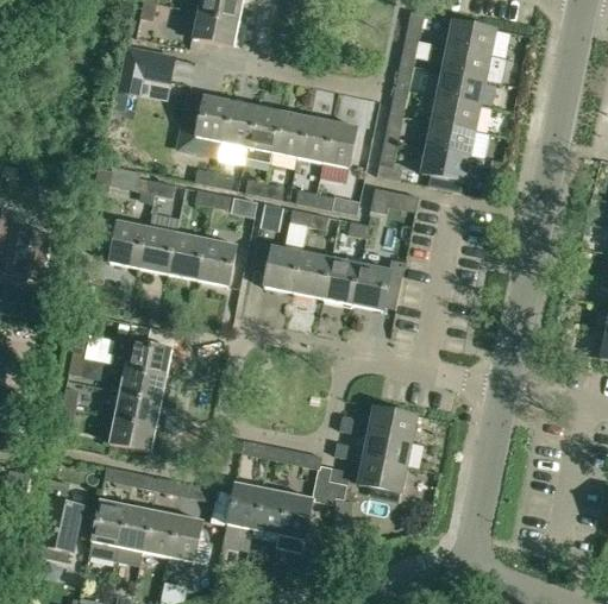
[(152,19),(156,1),(151,0),(143,0),(139,16),(152,19)]
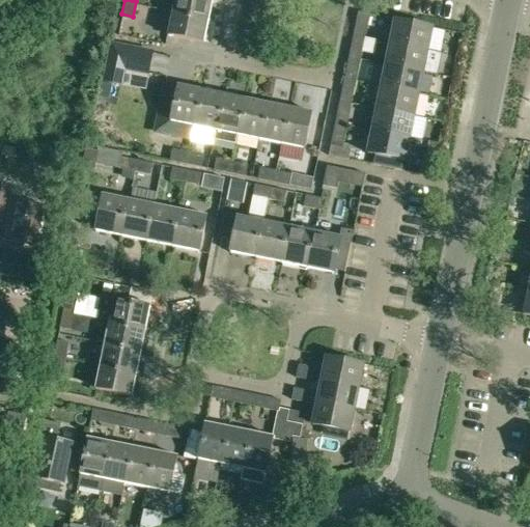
[(207,16),(211,0),(172,0),(171,8),(207,16)]
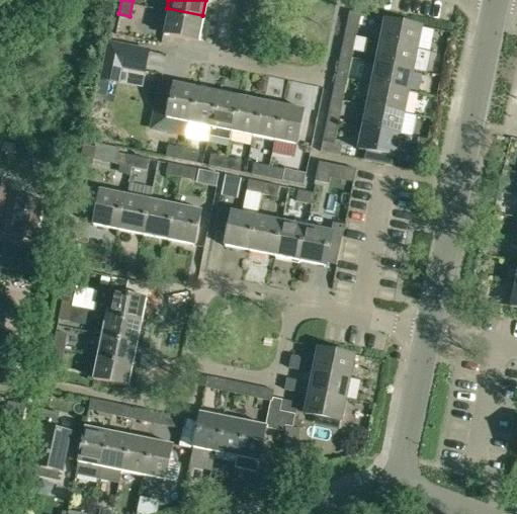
[(349,7),(345,22),(356,25),(360,10),(349,7)]
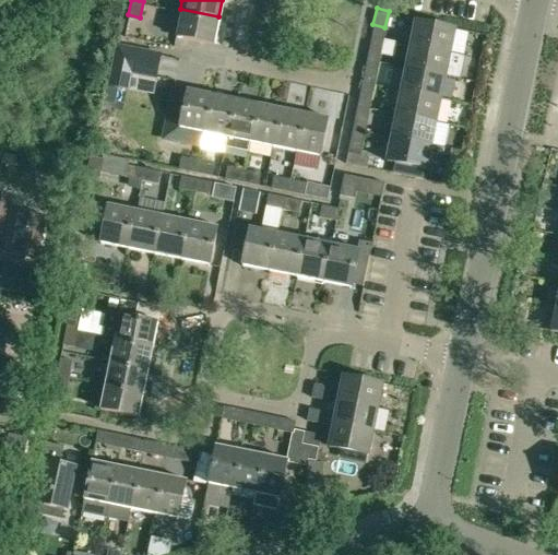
[(214,40),(218,16),(180,9),(175,33),(214,40)]
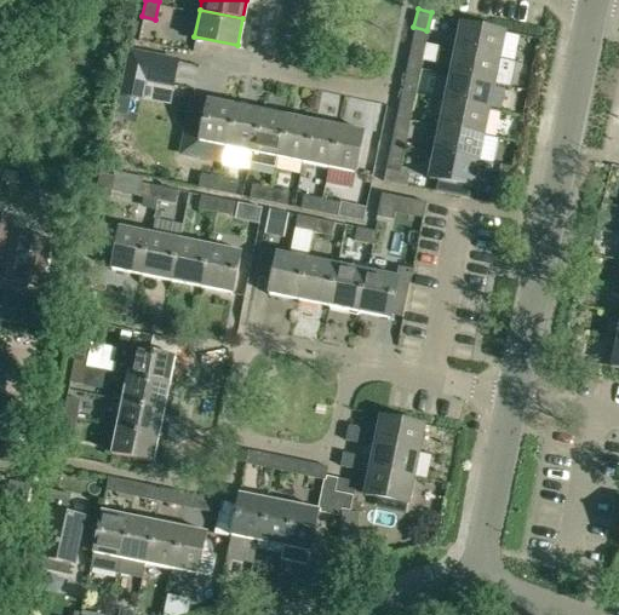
[(462,18),(456,45),(499,53),(504,27),(462,18)]
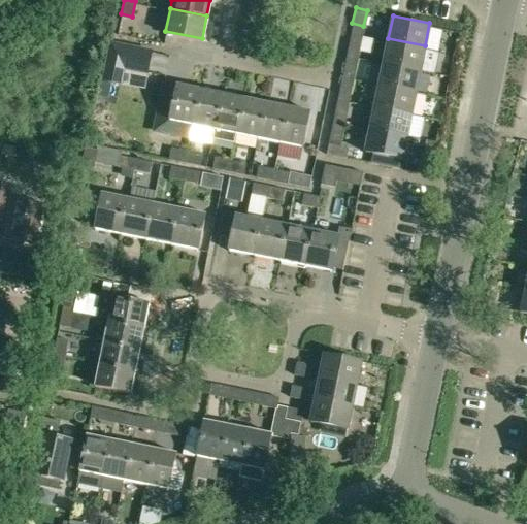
[(362,33),(351,31),(348,46),(359,48),(362,33)]
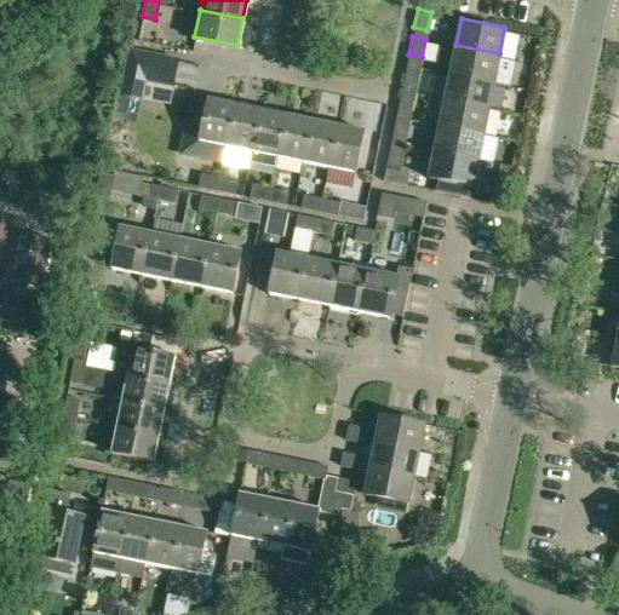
[(493,80),(499,53),(456,45),(451,70),(493,80)]
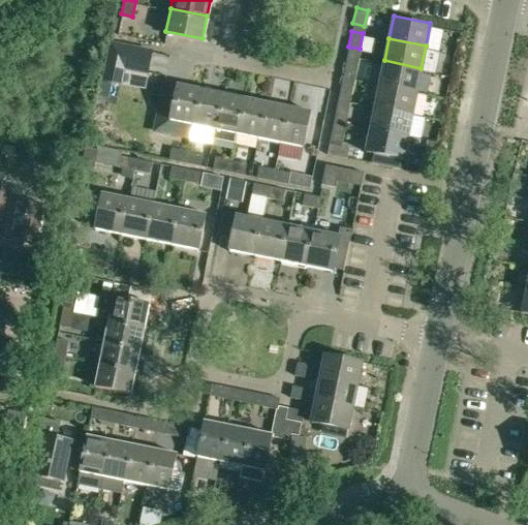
[(147,69),(151,49),(111,41),(103,78),(119,81),(122,64),(147,69)]
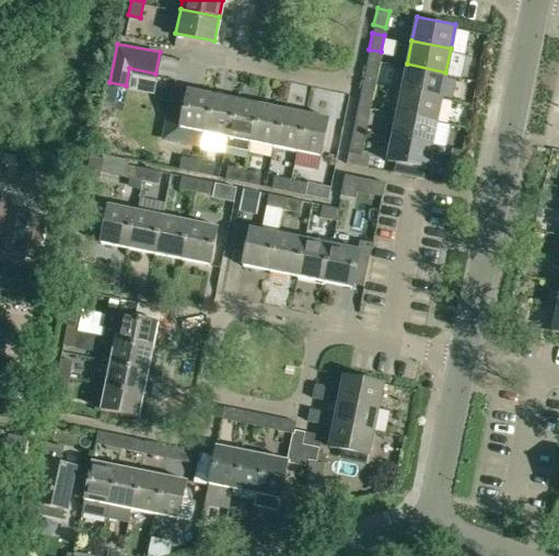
[(380,58),(368,56),(364,72),(375,74),(380,58)]
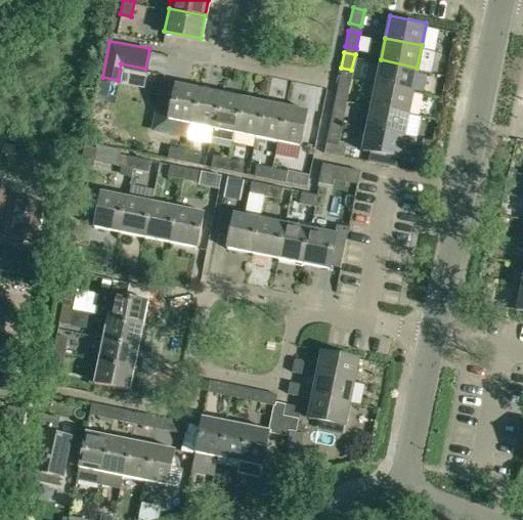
[(381,59),(377,81),(412,89),(417,68),(381,59)]
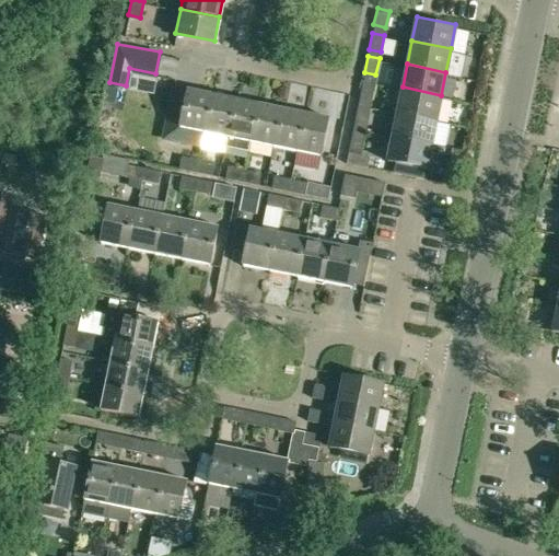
[(362,79),(359,95),(371,97),(374,81),(362,79)]
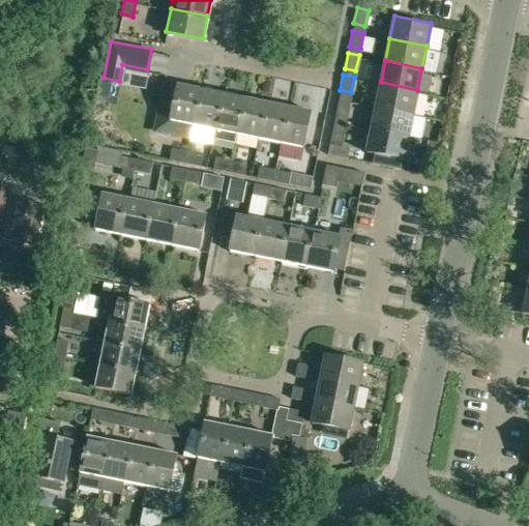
[(200,85),(177,81),(173,98),(160,96),(154,126),(189,134),(193,122),(200,85)]
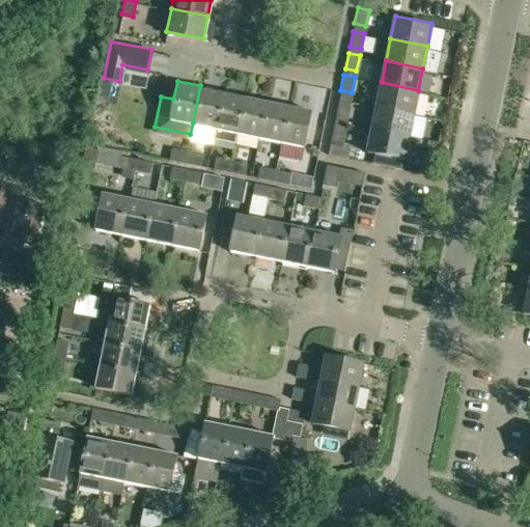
[(382,82),(377,105),(414,112),(418,90),(382,82)]
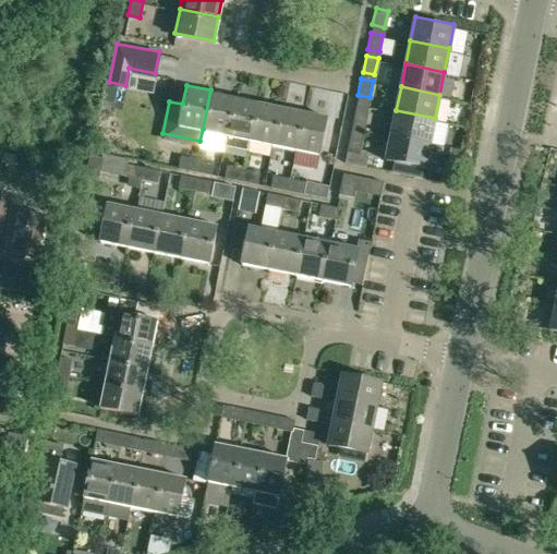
[(233,95),(210,89),(203,129),(226,133),(233,95)]
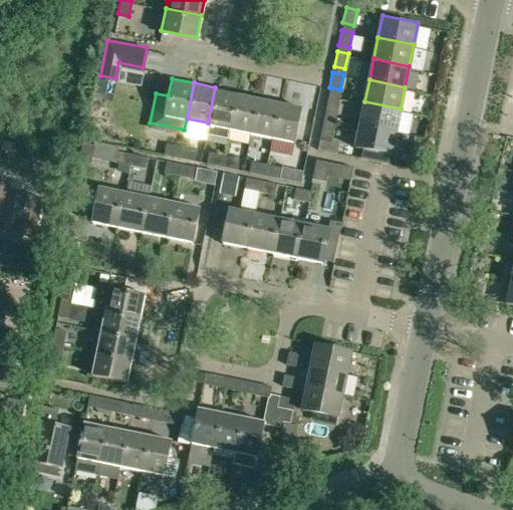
[(236,91),(215,87),(208,122),(206,133),(227,137),(229,126),(236,91)]
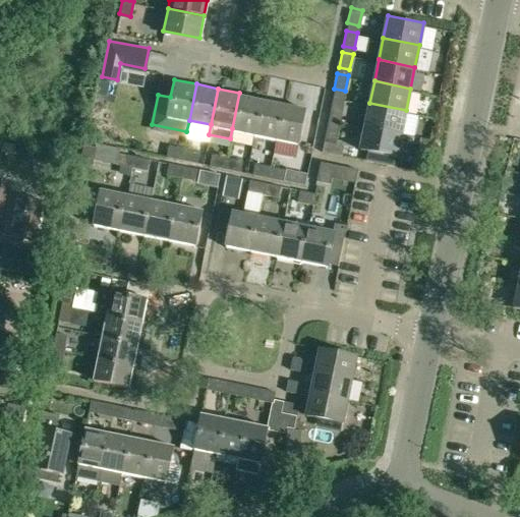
[(239,93),(232,128),(253,133),(261,97),(239,93)]
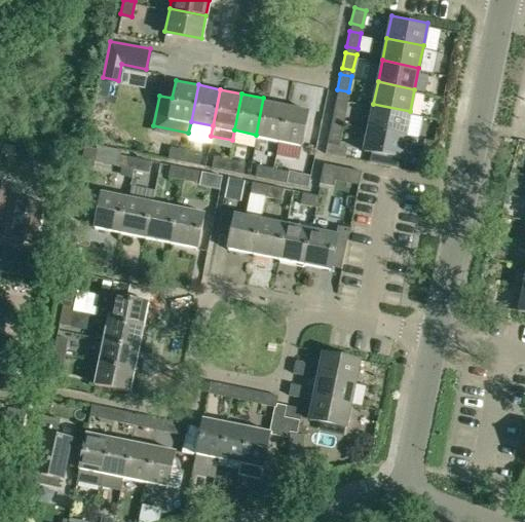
[(333,111),(344,113),(347,98),(336,96),(333,111)]
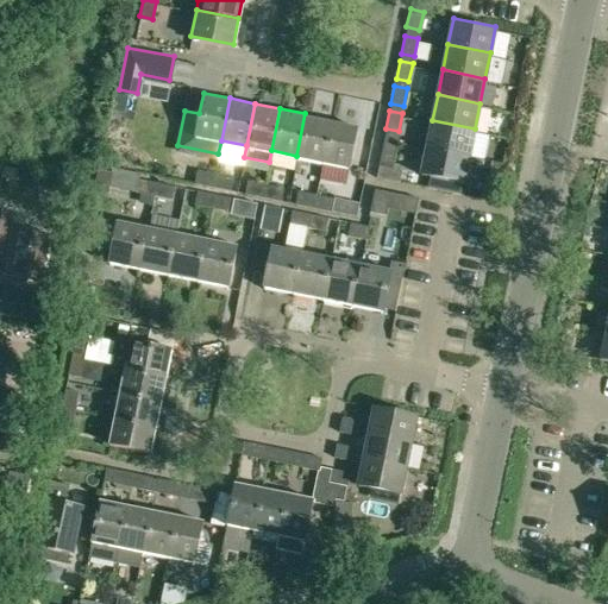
[(331,119),(305,113),(296,156),(321,161),(331,119)]
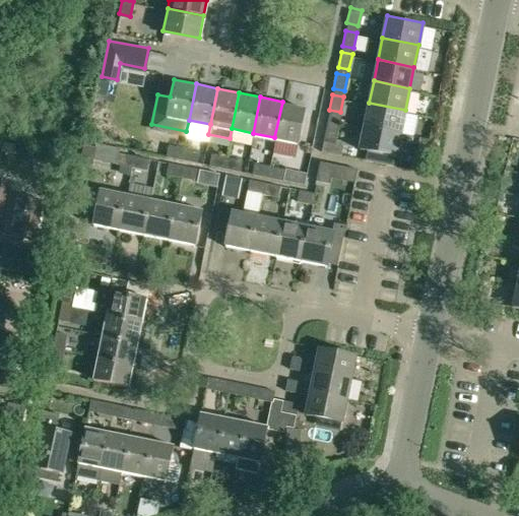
[(305,106),(282,102),(274,137),(298,142),(305,106)]
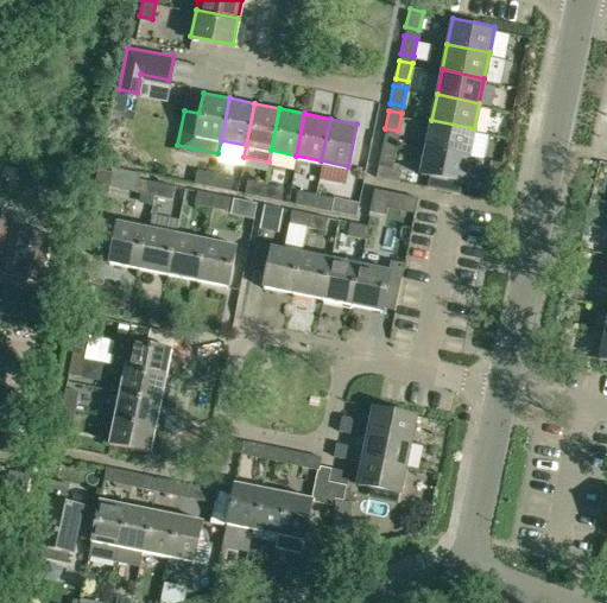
[(431,120),(427,145),(468,153),(474,128),(431,120)]
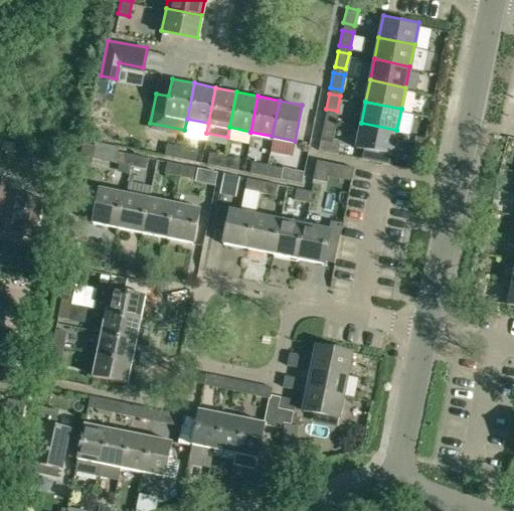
[(335,117),(325,115),(322,130),(332,132),(335,117)]
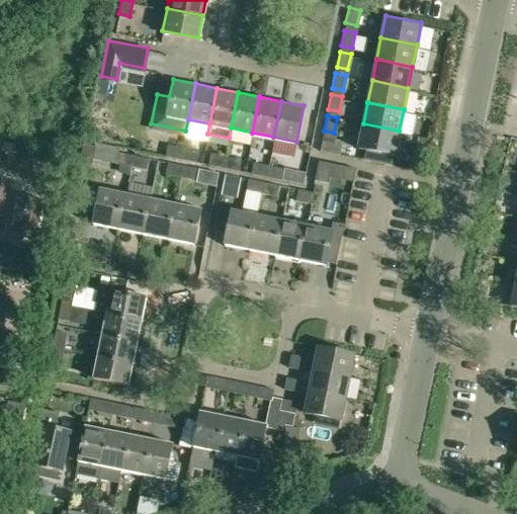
[(395,153),(399,131),(363,123),(358,146),(395,153)]
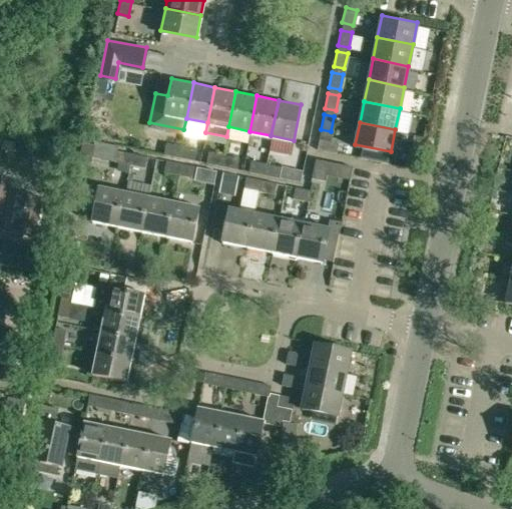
[(3,137),(1,146),(14,148),(15,139),(3,137)]
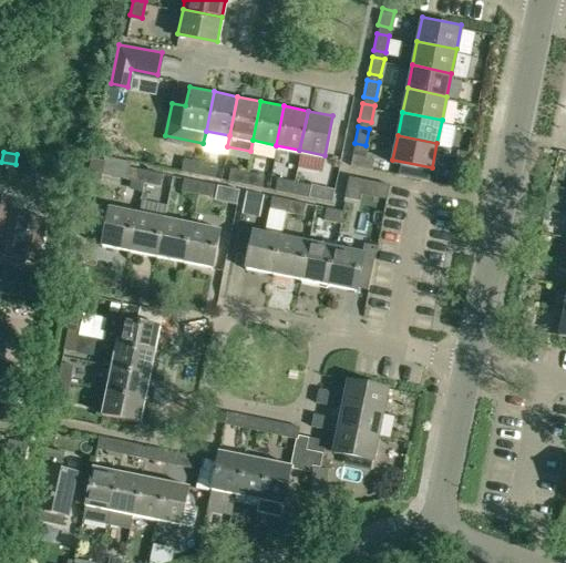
[(352,152),(350,162),(371,166),(373,156),(364,155),(352,152)]
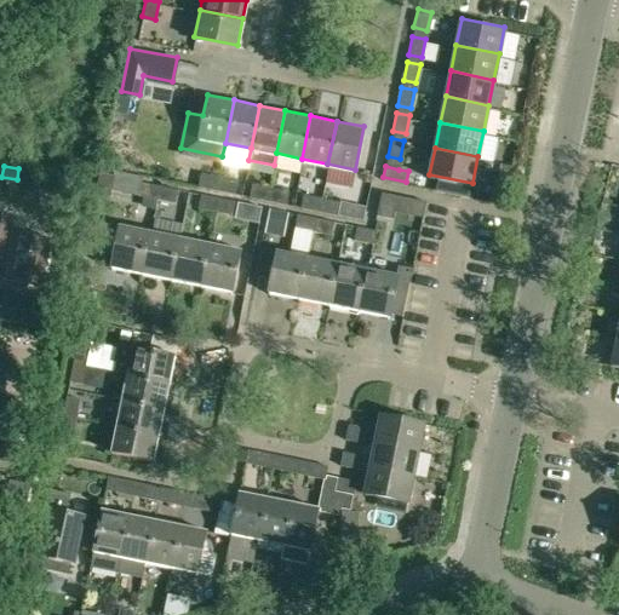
[(198,183),(216,187),(219,173),(201,170),(198,183)]
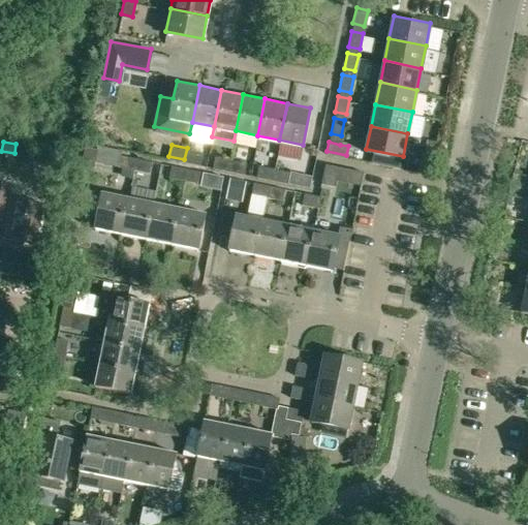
[(203,151),(187,148),(184,159),(199,162),(203,151)]
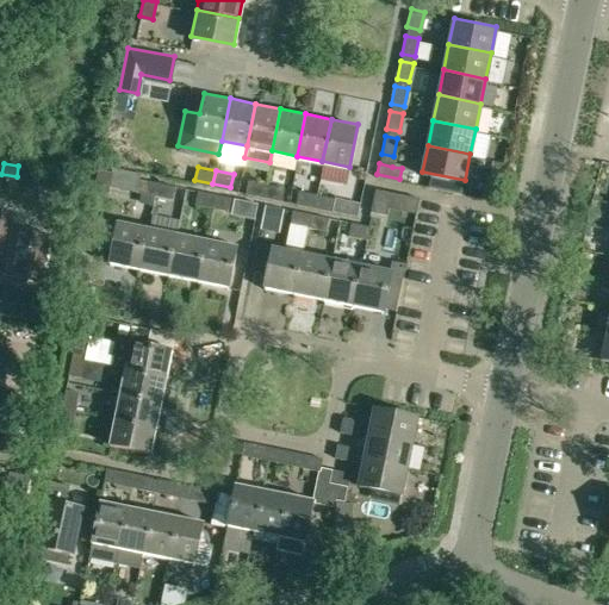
[(154,192),(157,179),(140,175),(136,188),(154,192)]
